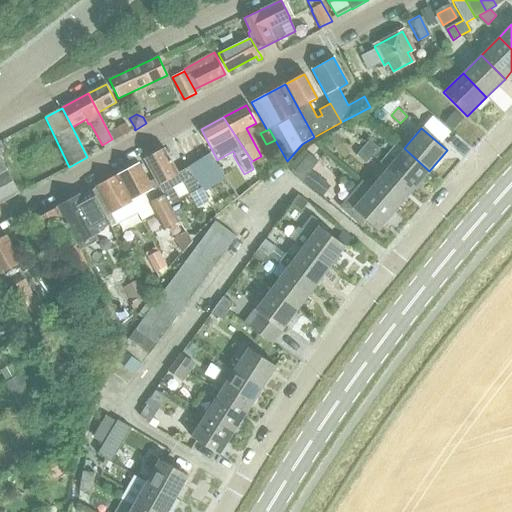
[(370,140),(363,148),(373,157),(380,148),(370,140)]
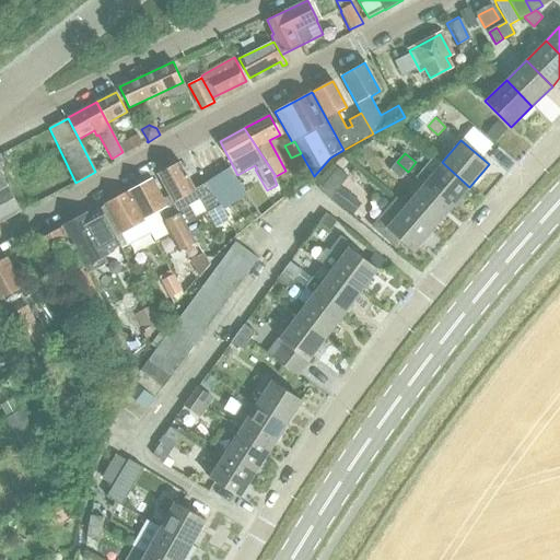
[(422,185),(451,209),(469,187),(442,162),(434,156),(416,178),(422,185)]
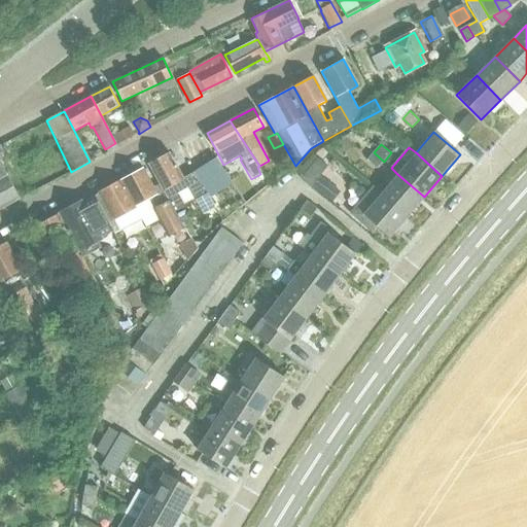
[(149,164),(170,201),(181,221),(189,217),(177,194),(189,187),(184,178),(171,152),(149,164)]
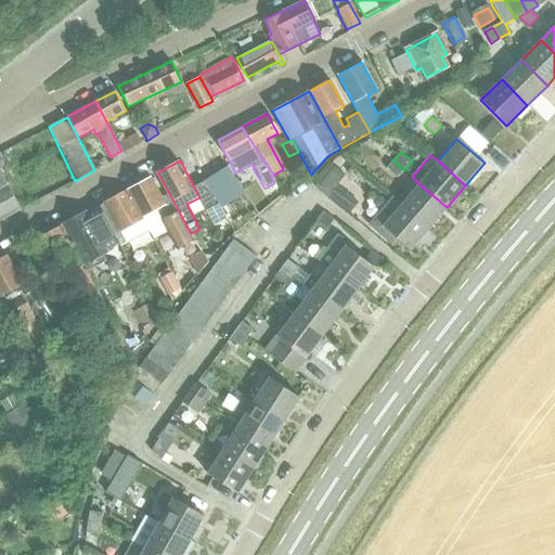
[(404,170),(394,160),(387,168),(398,178),(404,170)]
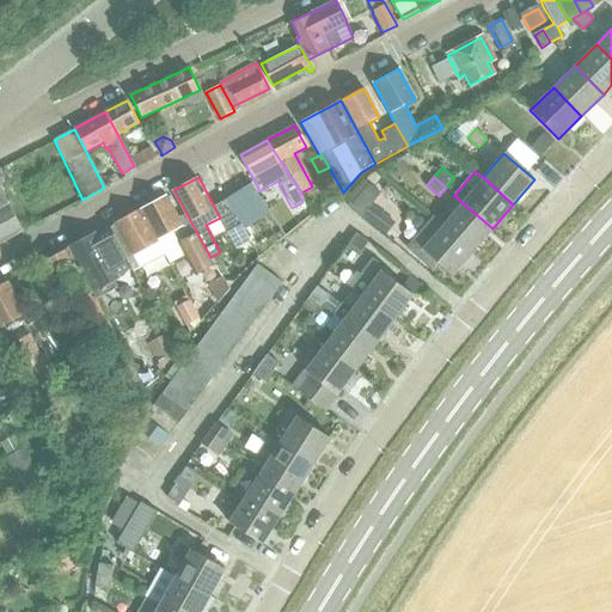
[(347,201),(352,206),(350,208),(362,218),(363,218),(386,234),(396,222),(372,204),(381,193),(363,179),(347,201)]
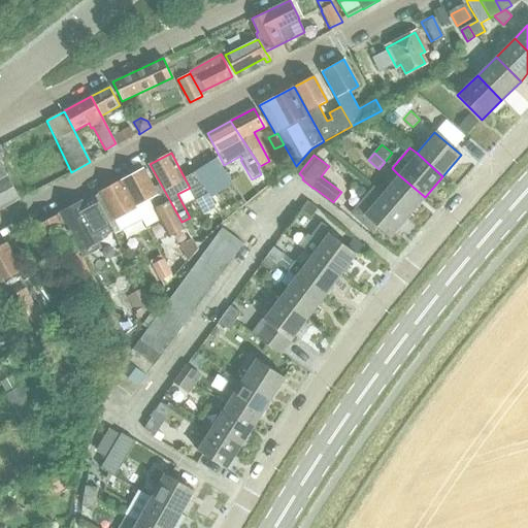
[(194,172),(210,197),(231,185),(217,159),(194,172)]
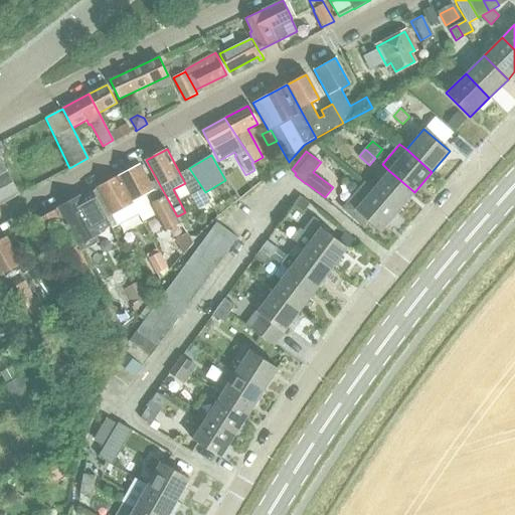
[(0,204),(19,194),(0,157),(0,204)]
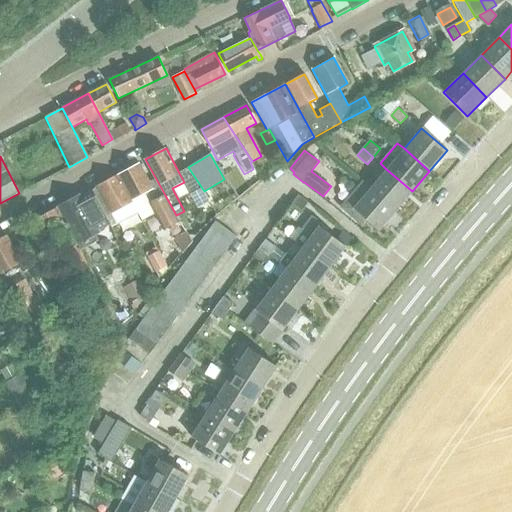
[(118,174),(133,201),(142,219),(155,213),(162,227),(178,218),(176,215),(165,195),(161,197),(155,186),(153,187),(140,162),(118,174)]
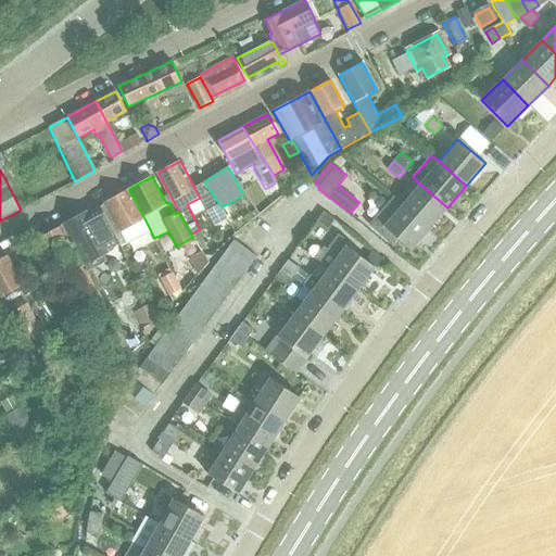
[(222,207),(204,181),(194,188),(200,198),(209,215),(222,207)]
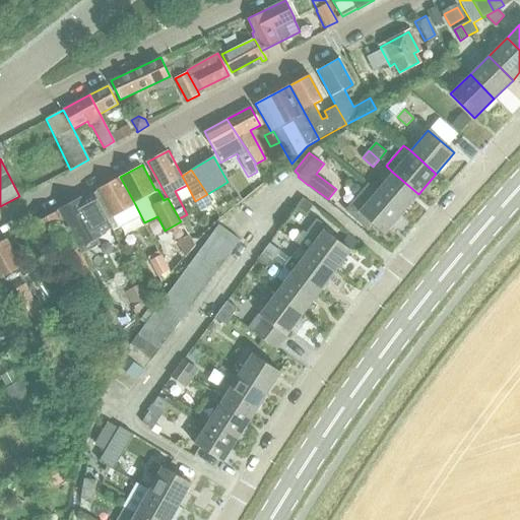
[(392,172),(376,191),(402,213),(418,194),(392,172)]
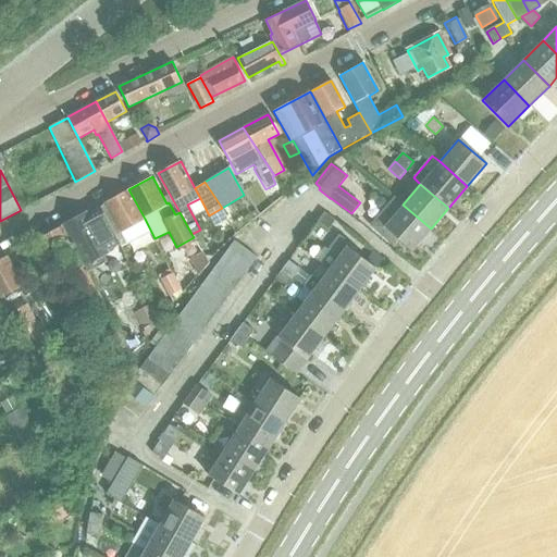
[(122,231),(145,219),(128,189),(107,201),(122,231)]
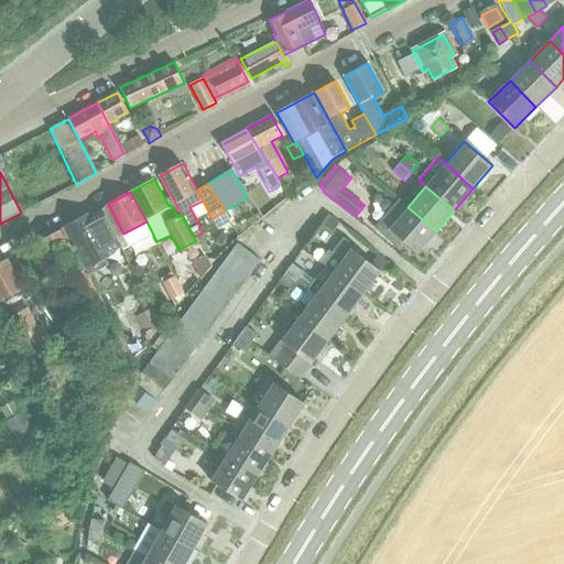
[(436,231),(408,207),(399,199),(375,229),(399,250),(404,245),(416,255),(436,231)]
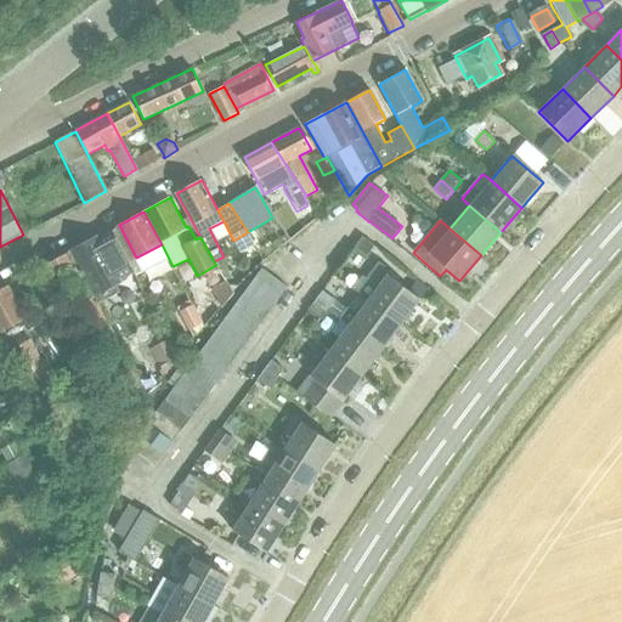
[(96,237),(69,252),(97,303),(118,292),(114,286),(120,282),(119,280),(134,272),(112,232),(99,239),(96,237)]
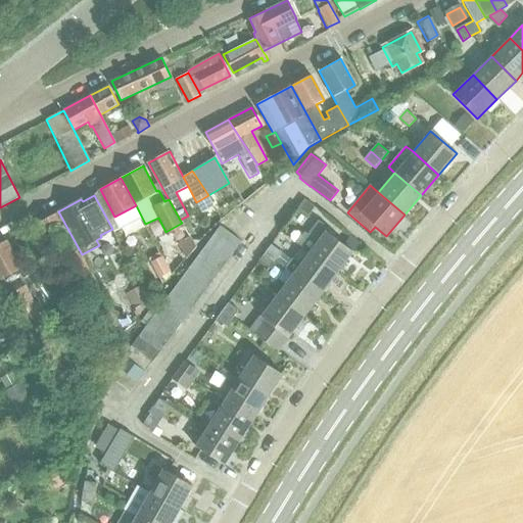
[(214,204),(208,195),(196,202),(201,210),(214,204)]
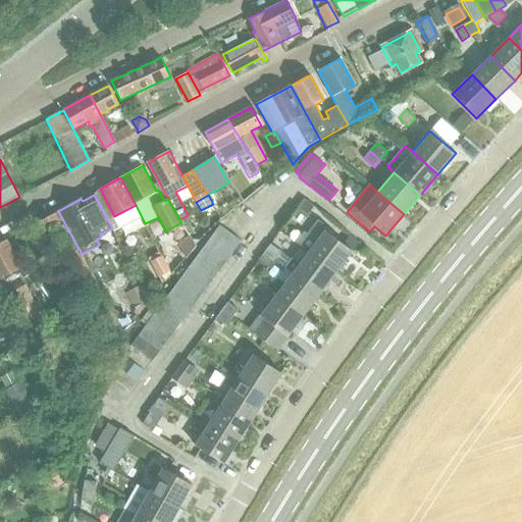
[(299,207),(308,214),(315,206),(305,199),(299,207)]
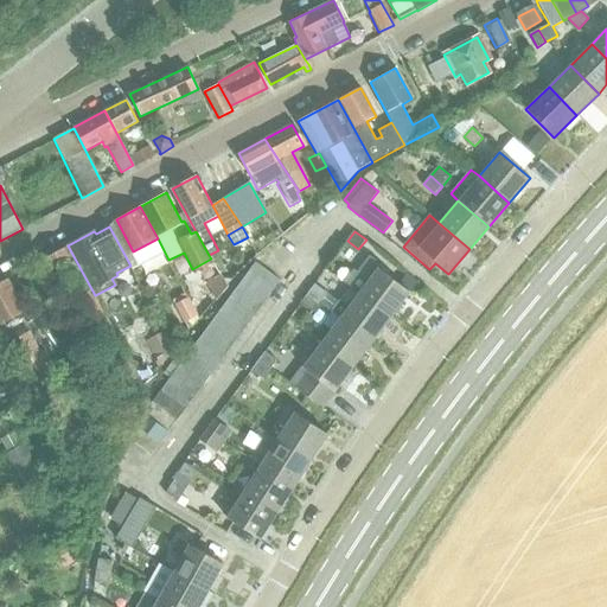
[(95,295),(68,246),(42,260),(59,292),(76,283),(82,294),(80,295),(94,320),(97,319),(113,347),(121,343),(95,295)]
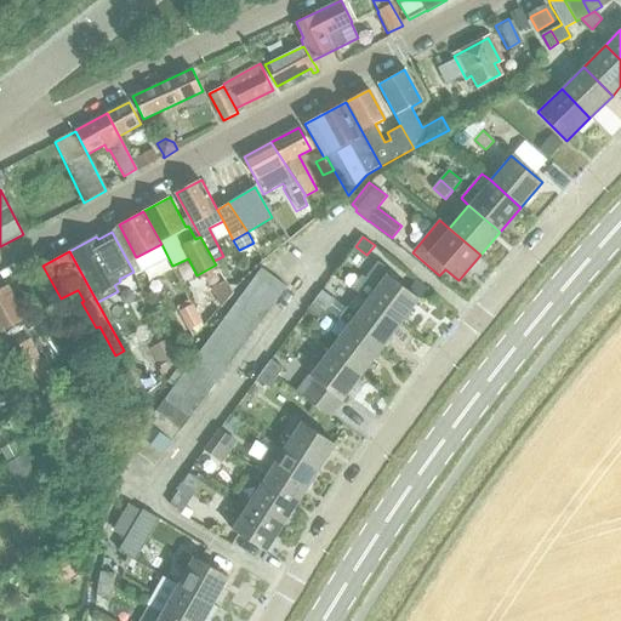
[(223,256),(214,261),(216,265),(222,275),(232,271),(224,256),(223,256)]
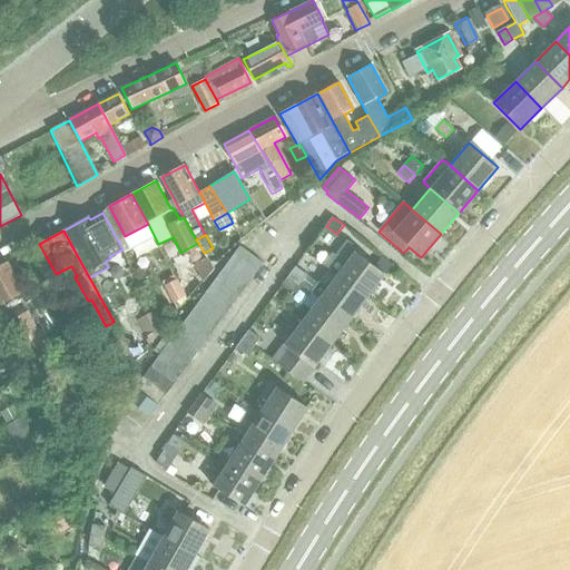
[(338,275),(367,298),(385,275),(356,253),(360,249),(349,241),(336,256),(346,264),(338,275)]
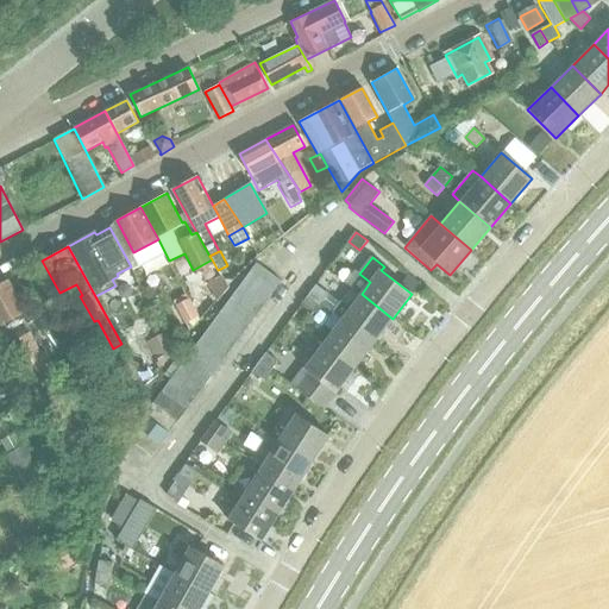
[(257,262),(248,275),(272,293),(281,281),(257,262)]
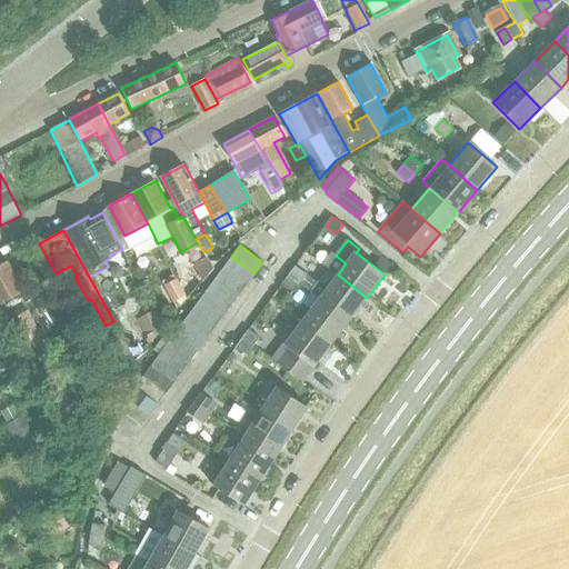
[(188,252),(172,257),(176,269),(191,265),(188,252)]
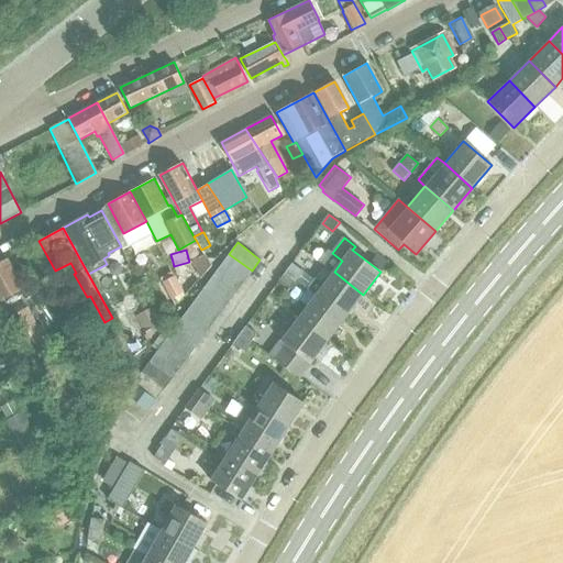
[(229,254),(221,265),(243,282),(252,271),(229,254)]
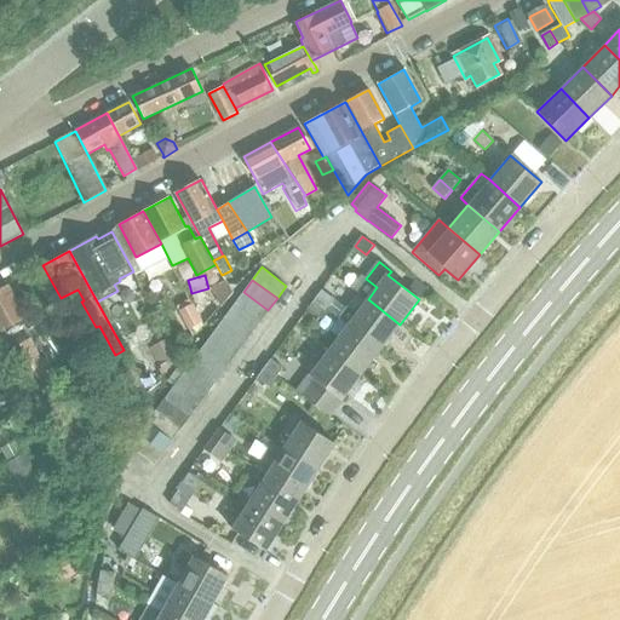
[(75,363),(56,329),(42,306),(28,315),(21,302),(17,303),(7,285),(0,288),(0,331),(17,361),(30,386),(51,375),(75,419),(99,406),(85,380),(75,363)]
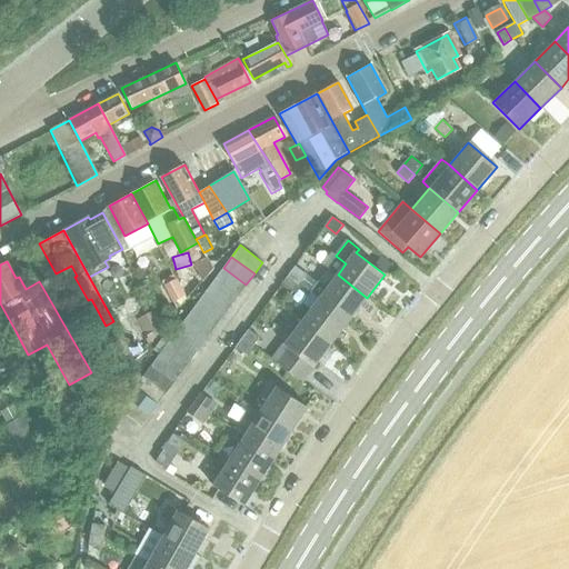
[(296,267),(289,276),(300,283),(307,275),(296,267)]
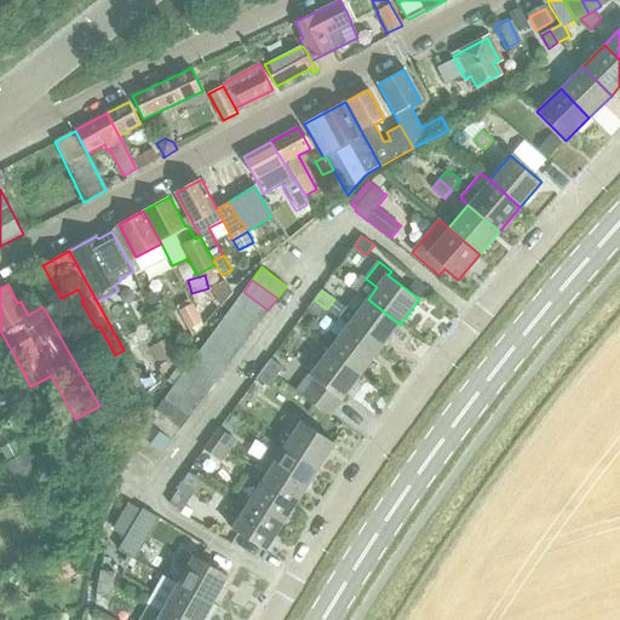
[(244,292),(235,304),(259,322),(268,310),(244,292)]
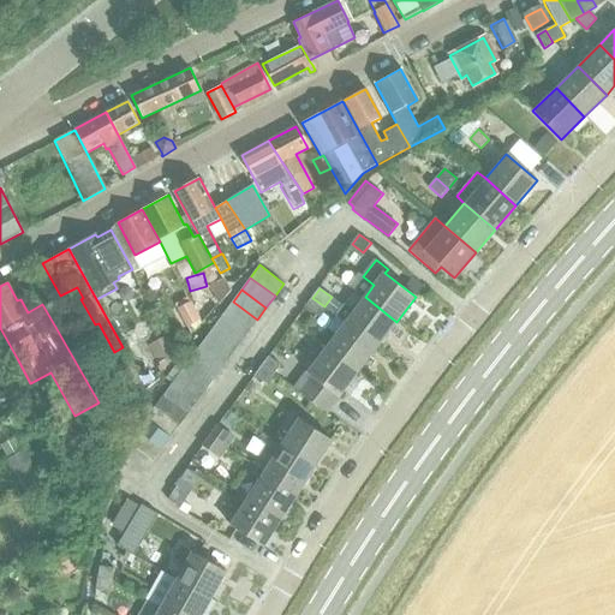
[(192,296),(179,305),(193,326),(208,315),(192,296)]
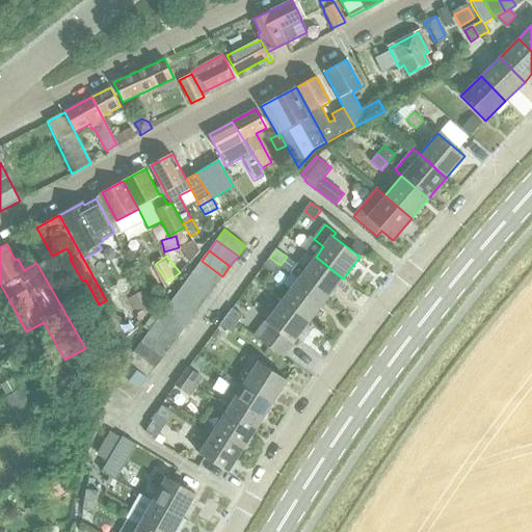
[(298,263),(290,272),(298,278),(326,299),(334,291),(343,278),(316,257),(307,269),(298,263)]
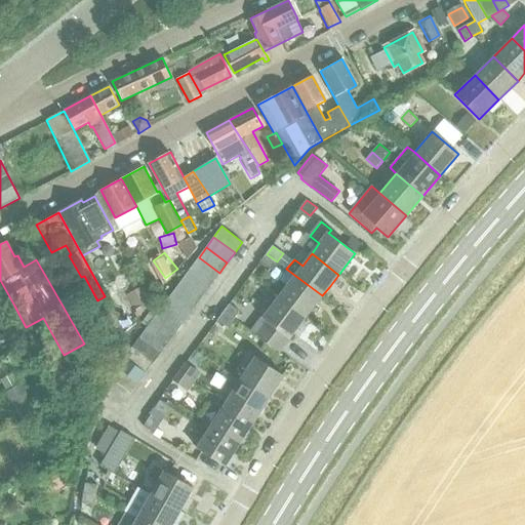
[(271,270),(277,261),(267,254),(260,263),(271,270)]
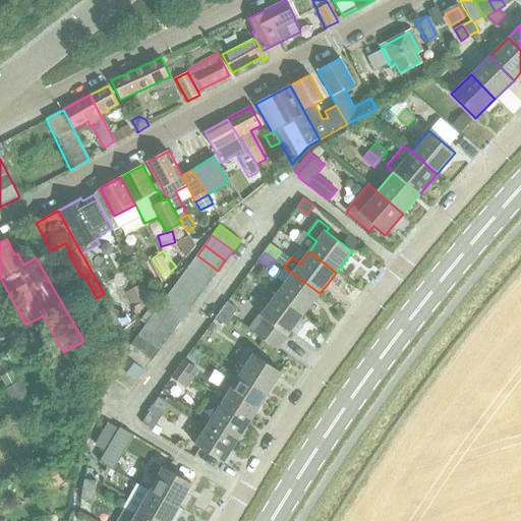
[(197,255),(190,265),(211,280),(218,271),(197,255)]
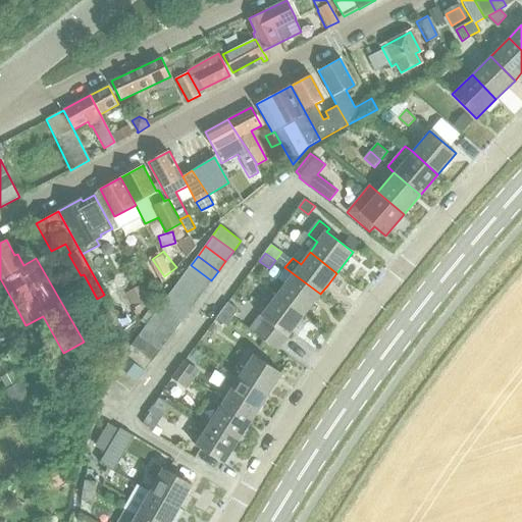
[(191,265),(184,275),(204,291),(211,280),(191,265)]
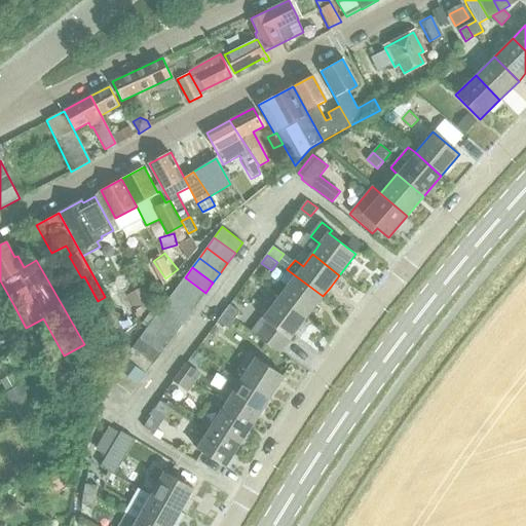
[(58,274),(47,279),(64,308),(72,323),(82,316),(58,274)]
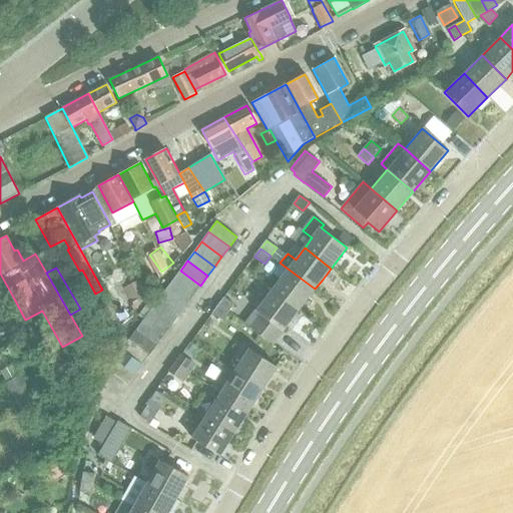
[(288,269),(273,289),(299,310),(315,289),(288,269)]
